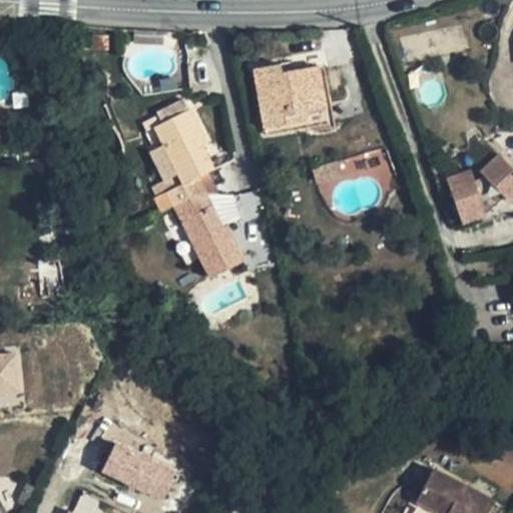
[(283,72),(282,64),(254,68),(266,127),(308,120),(309,126),(336,121),(333,107),(327,108),(319,66),(283,72)]
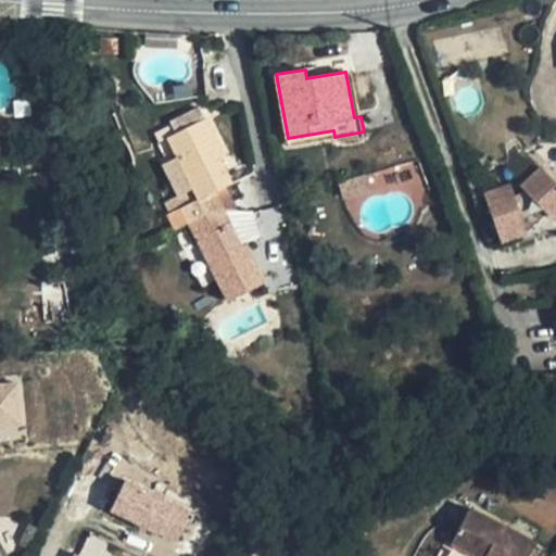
[(226,158),(206,119),(168,138),(193,189),(199,200),(182,207),(181,209),(190,224),(229,301),(266,281),(248,244),(243,245),(224,210),(215,191),(231,184),(222,160),(226,158)]
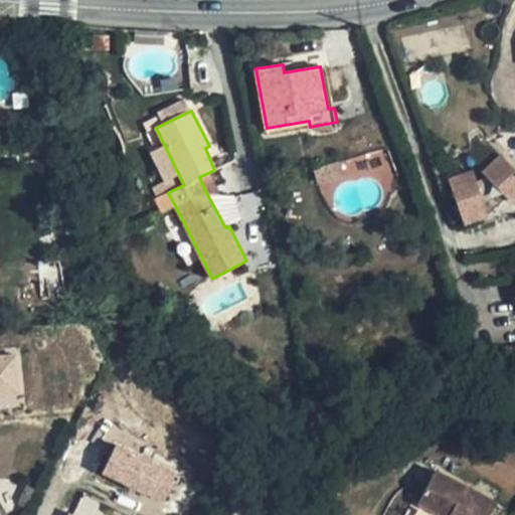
[(310,127),(309,121),(267,128),(268,135),(310,127)]
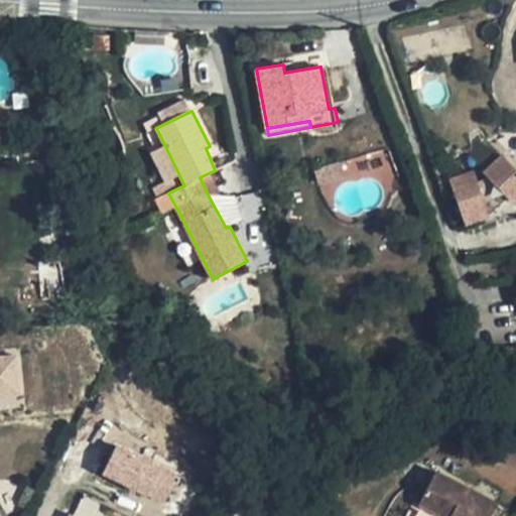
[(515,169),(502,153),(483,169),(511,205),(515,201),(515,169)]
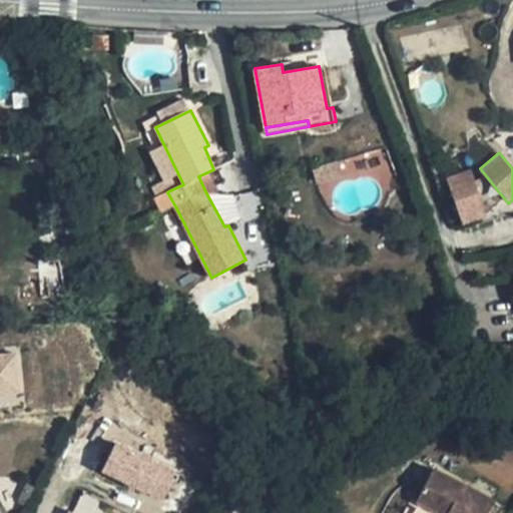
[(343,181),(338,162),(314,169),(319,188),(343,181)]
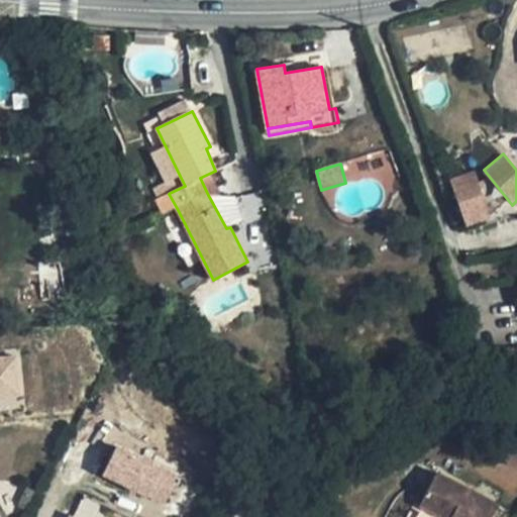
[(449,180),(467,227),(491,218),(474,171),(449,180)]
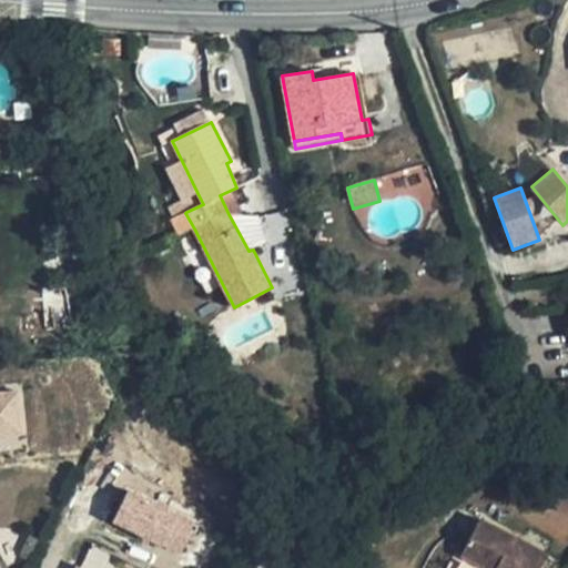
[(203,204),(198,193),(181,201),(186,212),(203,204)]
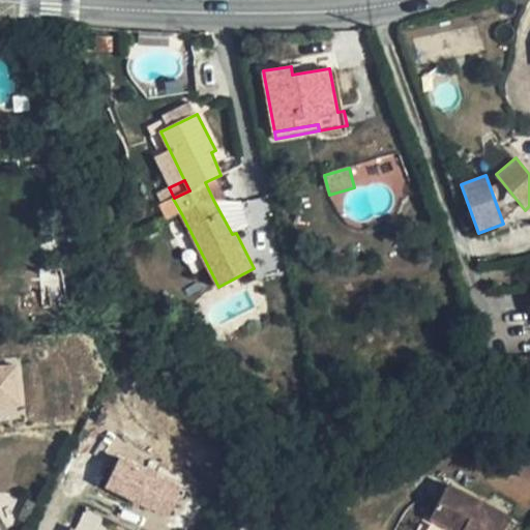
[(240,201),(213,200),(232,234),(236,233),(248,226),(240,201)]
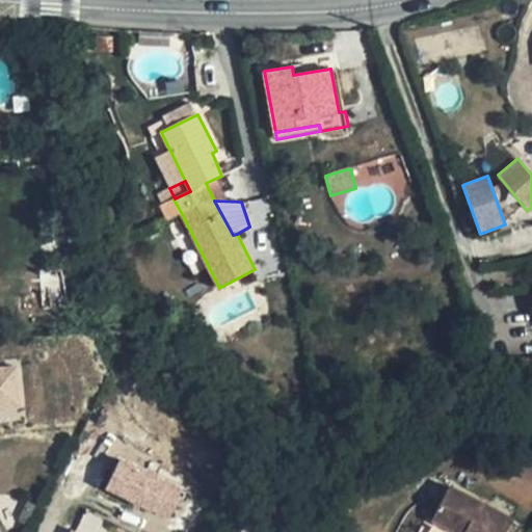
[(20,365),(0,366),(0,414),(25,411),(20,365)]
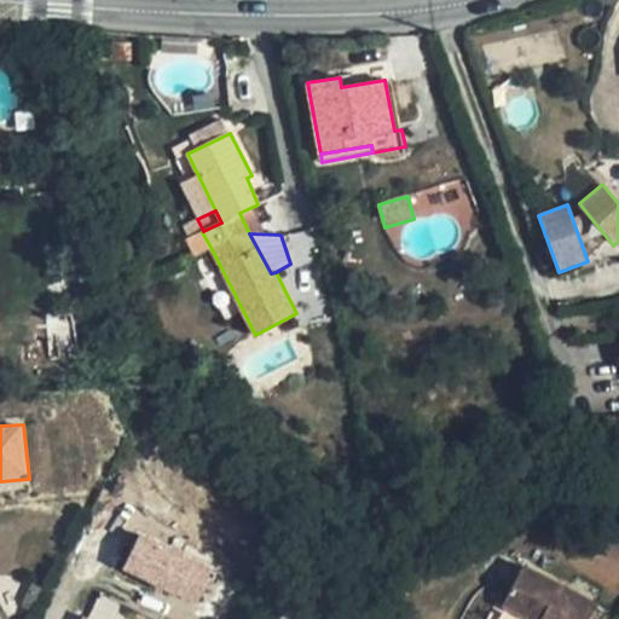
[(134,537),(121,576),(200,602),(213,563),(134,537)]
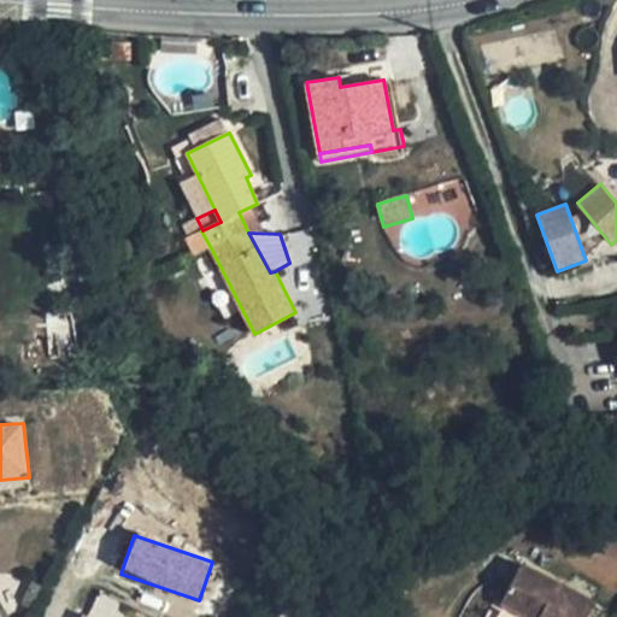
[(581,616),(595,589),(521,552),(494,603),(522,616),(581,616)]
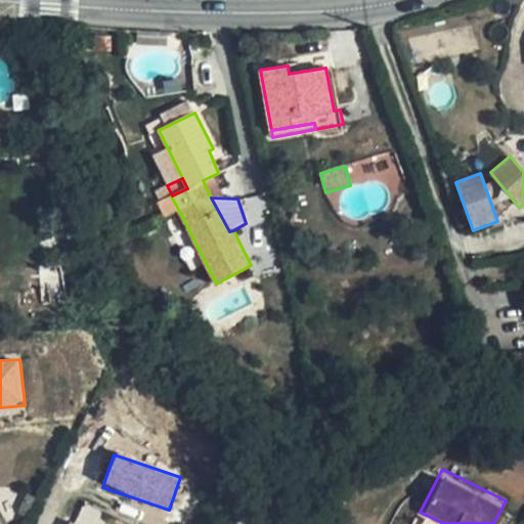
[(75,522),(79,523),(91,523),(97,511),(83,504),(75,522)]
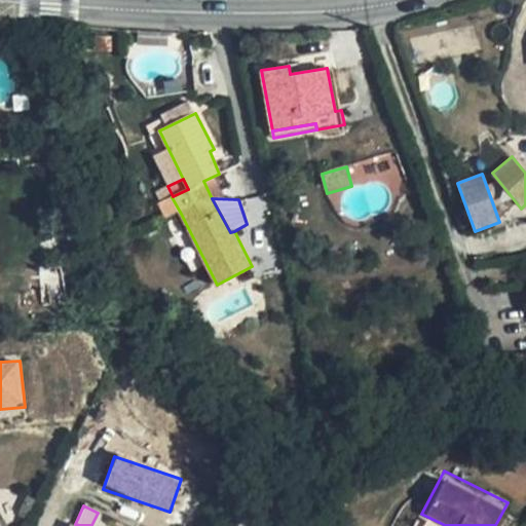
All buildings are outlined.
